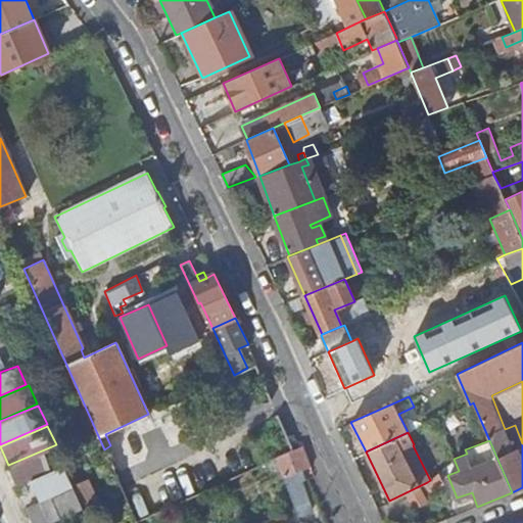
[(301,469),(310,466),(302,446),(293,450),(277,458),(285,478),(283,478),(297,514),(312,508),(300,481),(301,469)]
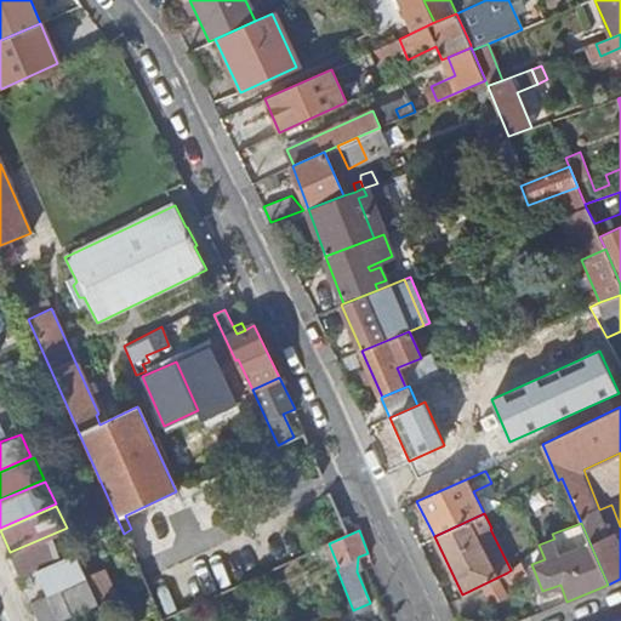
[(11,556),(20,575),(56,559),(47,540),(11,556)]
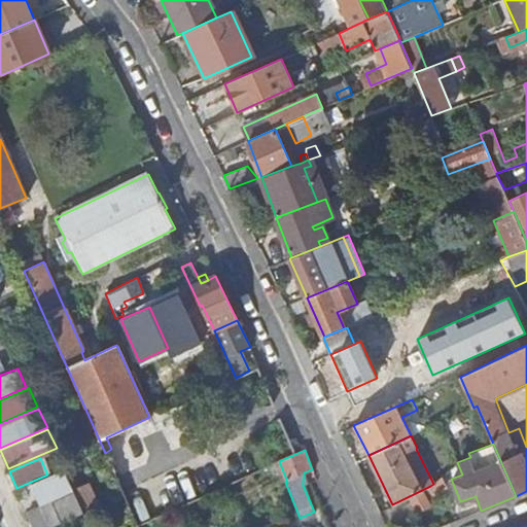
[(84,512),(91,525),(105,519),(89,483),(75,489),(84,512)]
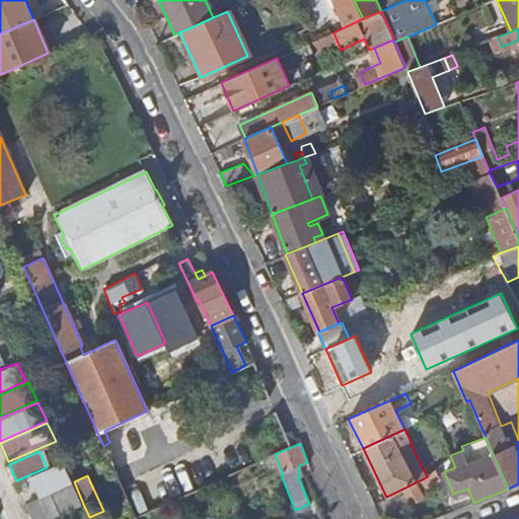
[(26,503),(32,518),(48,518),(83,504),(74,482),(26,503)]
